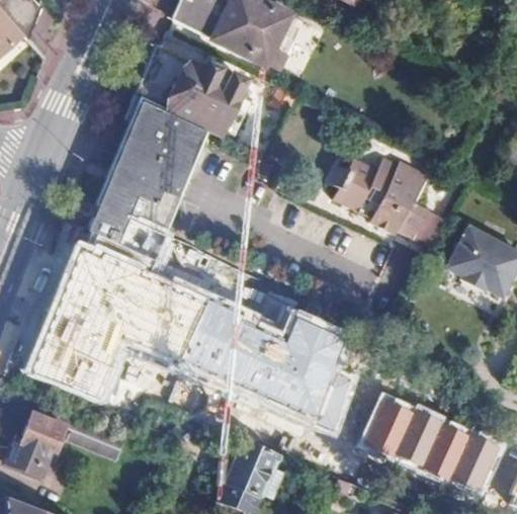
[(0,9),(14,25),(20,19),(23,17),(28,15),(34,4),(30,0),(0,0),(0,9)]
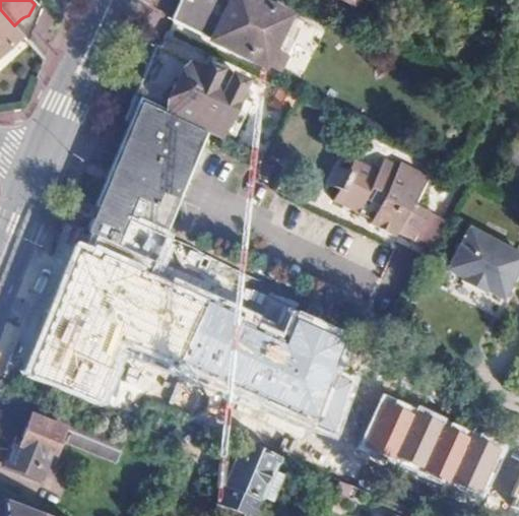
[(182,0),(174,18),(269,66),(295,14),(266,0),(182,0)]
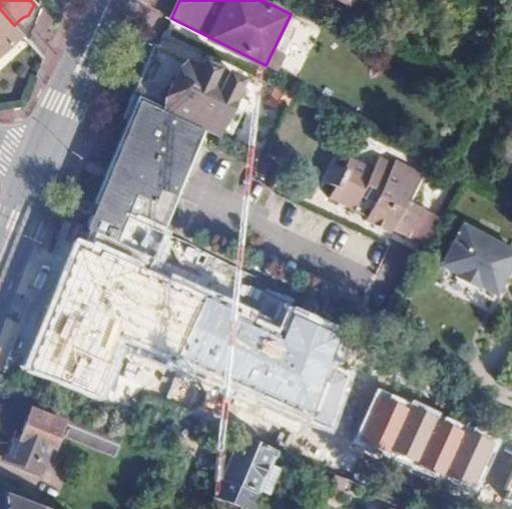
[(0,46),(18,29),(14,25),(0,9),(0,46)]
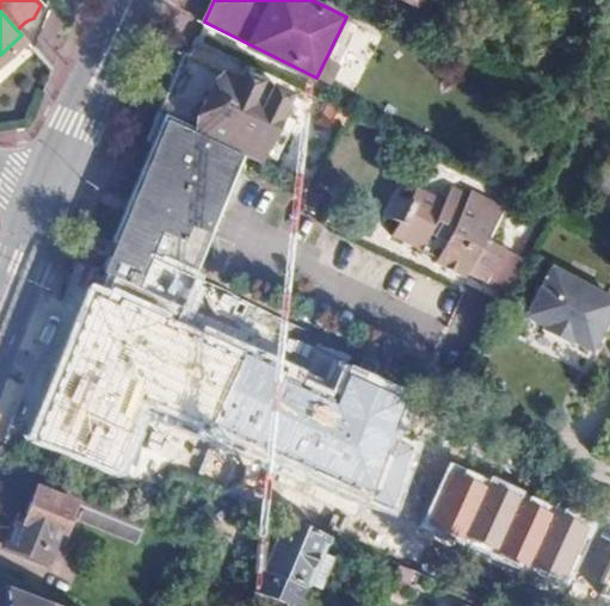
[(346,17),(316,78),(330,85),(359,23),(346,17)]
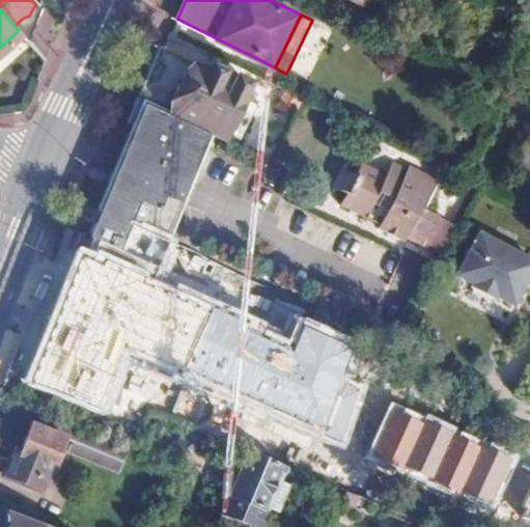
[(19,30),(21,33),(29,16),(24,18),(21,20),(15,26),(19,30)]
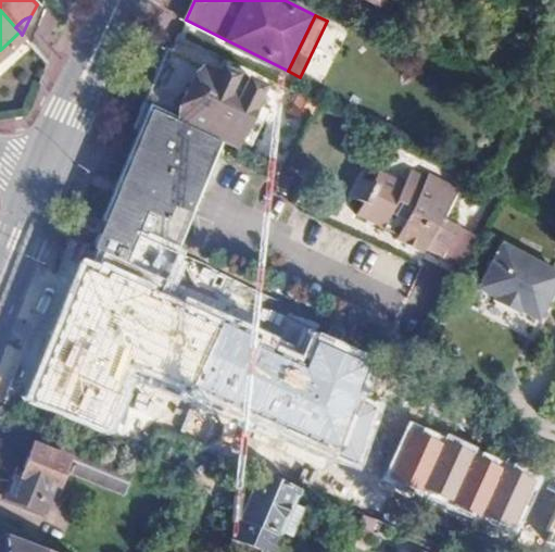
[(169,50),(125,158),(201,189),(223,139),(235,145),(260,85),(224,66),(221,76),(169,50)]
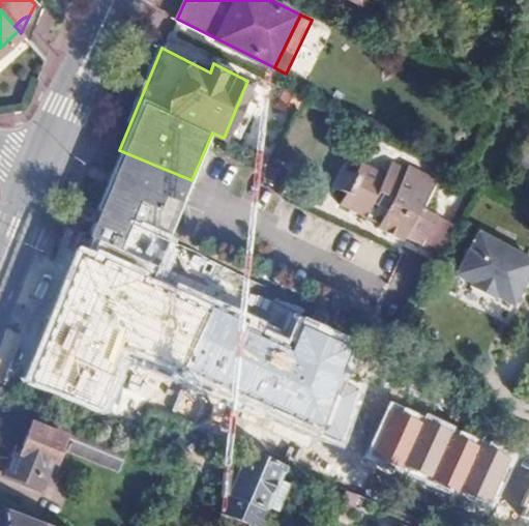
[(294,93),(280,85),(273,98),(288,105),(294,93)]
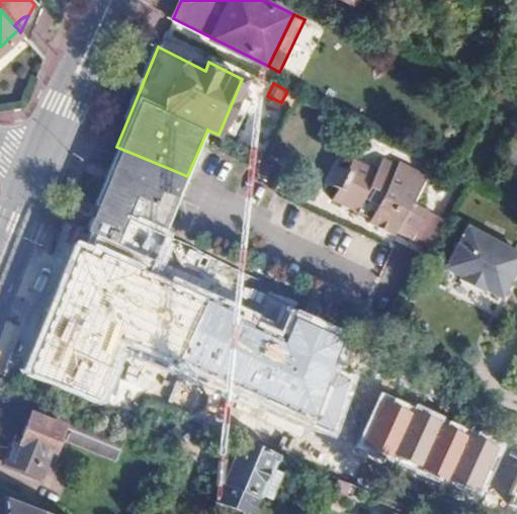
[(116,147),(106,169),(178,198),(187,176),(116,147)]
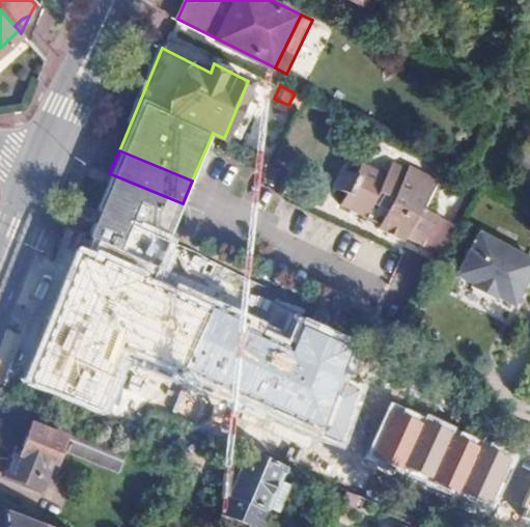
[(440,252),(454,223),(418,204),(431,176),(405,164),(391,190),(375,182),(379,174),(355,162),(347,175),(340,171),(333,188),(340,191),(335,203),(377,224),(375,227),(401,240),(405,234),(440,252)]
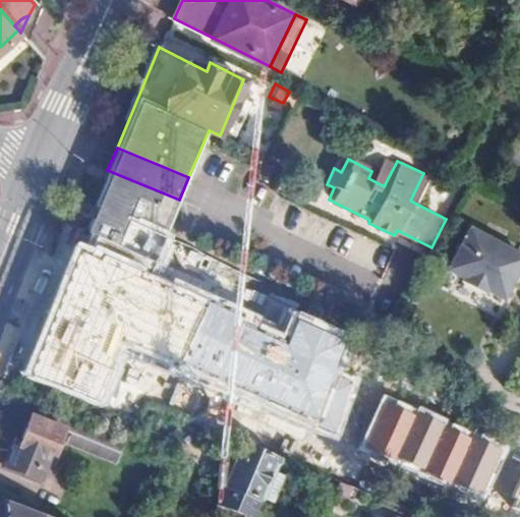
[(107,170),(91,208),(162,239),(179,199),(107,170)]
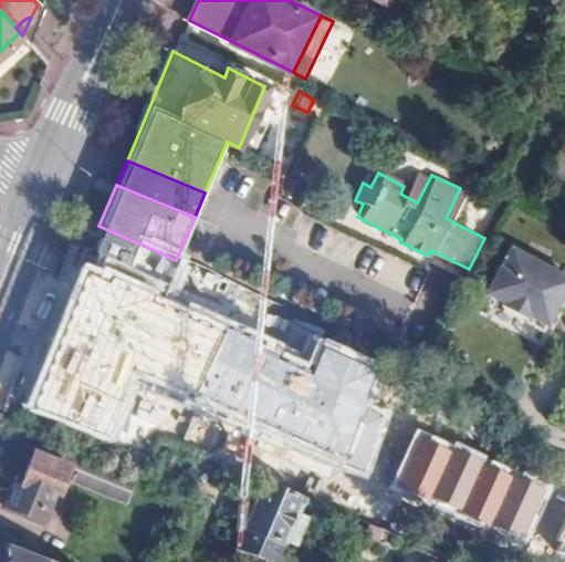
[(176,260),(98,226),(87,252),(100,257),(165,284),(176,260)]
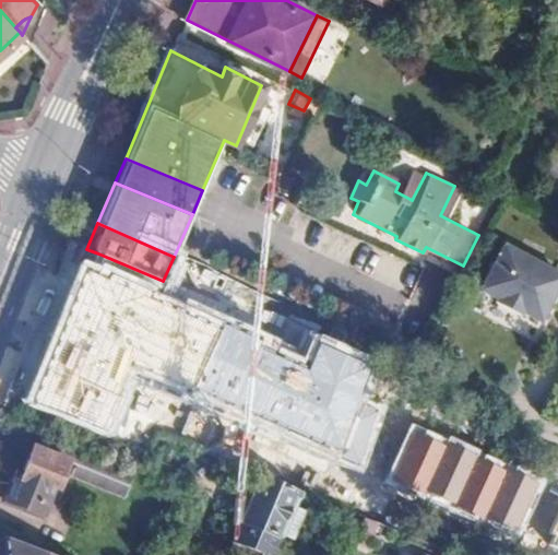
[(489,291),(511,247),(499,241),(477,285),(489,291)]
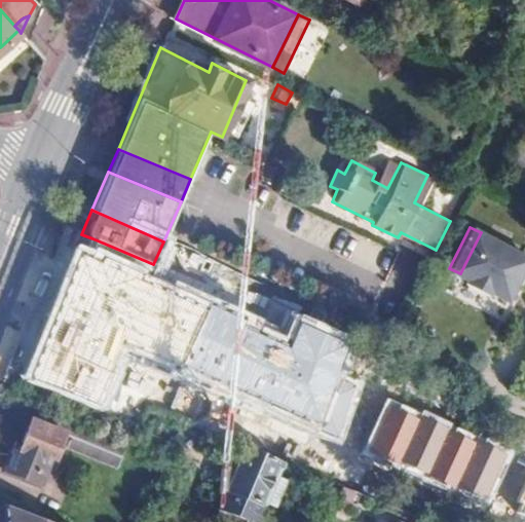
[(504,244),(481,232),(460,273),(466,276),(465,280),(485,289),(492,267),(504,244)]
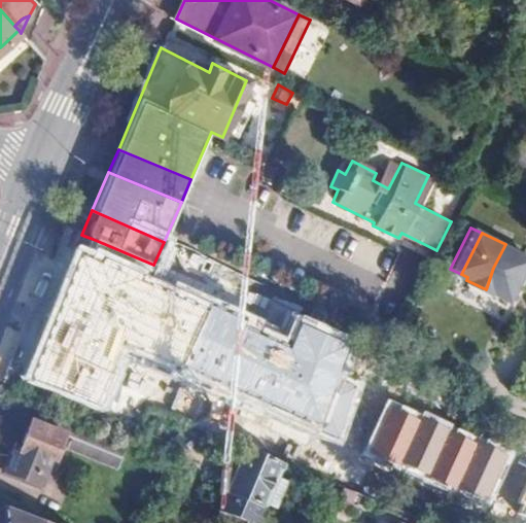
[(74,255),(25,382),(101,409),(127,342),(318,421),(357,334),(296,309),(294,321),(153,265),(93,239),(81,235),(74,255)]
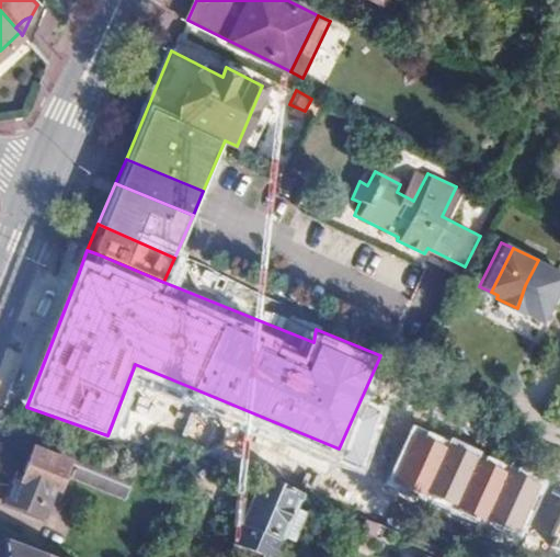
[(559,276),(559,270),(538,260),(525,285),(517,308),(521,310),(522,306),(541,316),(559,276)]
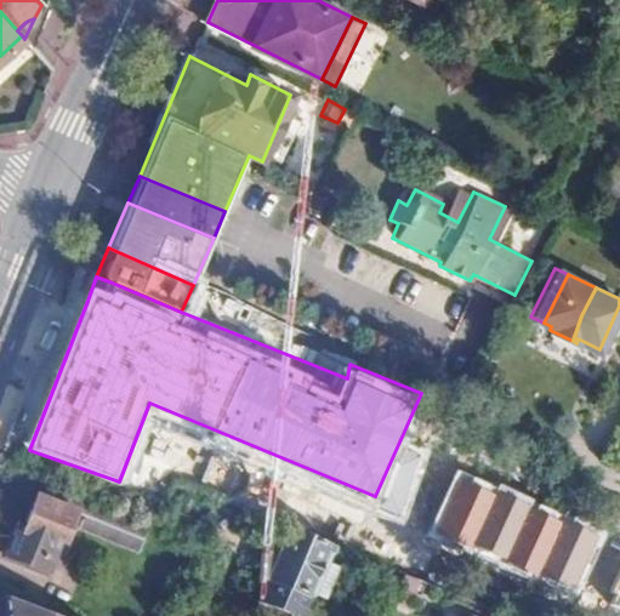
[(601,526),(460,469),(432,534),(575,589),(601,526)]
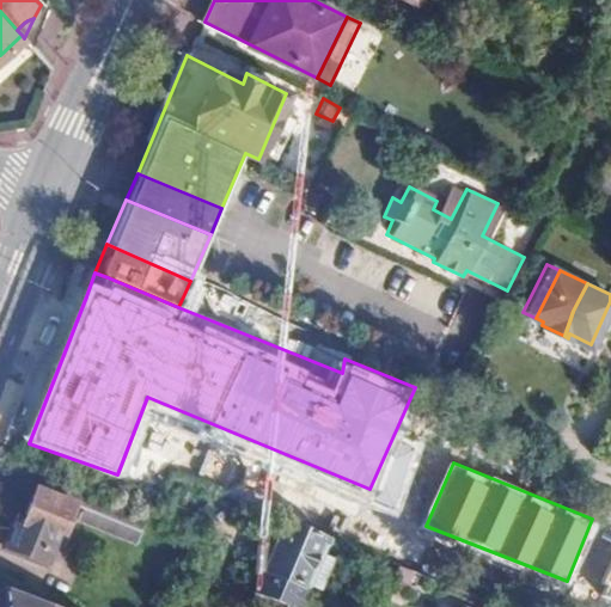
[(152,520),(48,477),(42,491),(38,489),(23,522),(17,520),(6,544),(38,558),(50,533),(66,539),(80,508),(90,513),(85,522),(141,546),(152,520)]
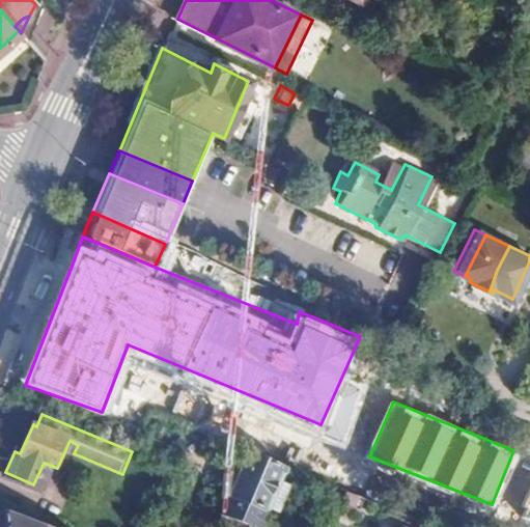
[(285,466),(246,449),(240,467),(229,462),(224,474),(234,478),(227,494),(224,492),(218,507),(258,524),(259,522),(255,520),(276,471),(282,474),(285,466)]
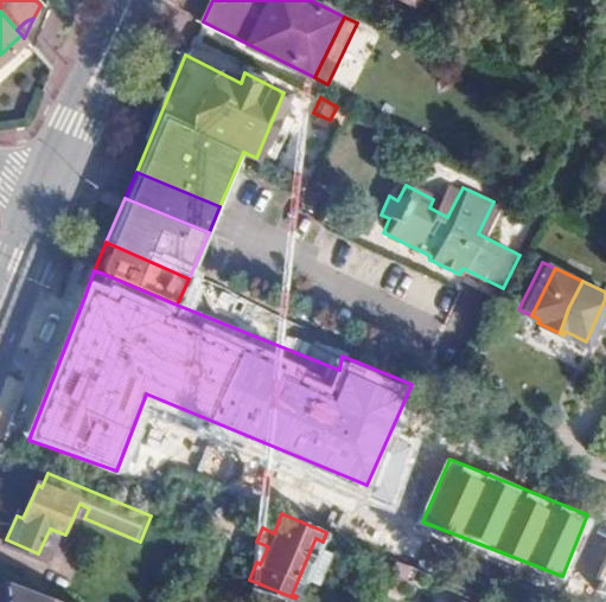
[(605,555),(594,587),(605,591),(605,555)]
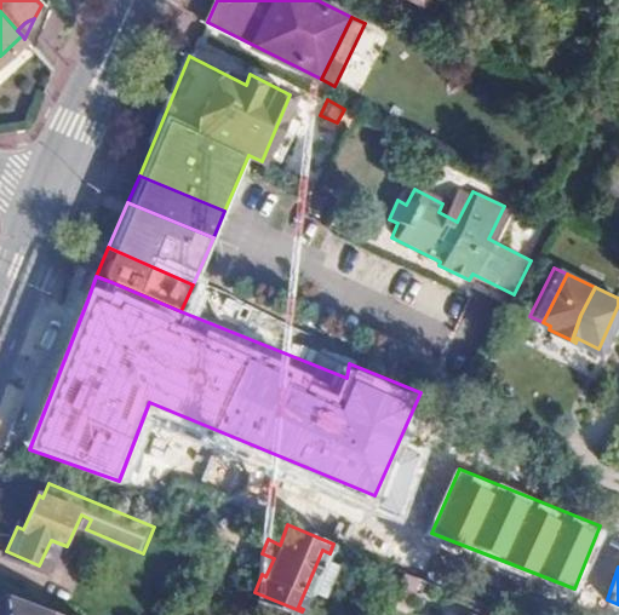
[(62,614),(4,591),(6,614),(62,614)]
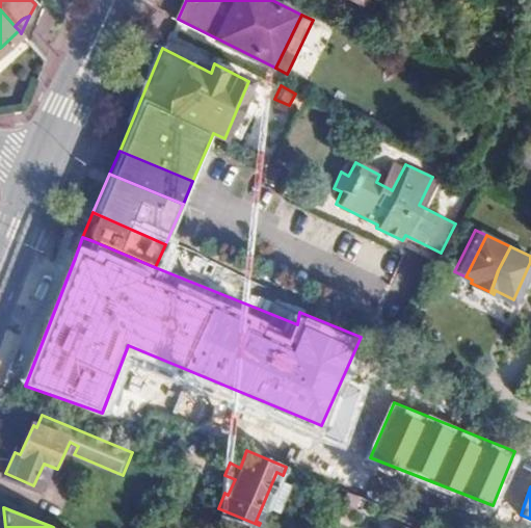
[(257,527),(259,525),(218,508),(216,513),(244,526),(242,527),(257,527)]
